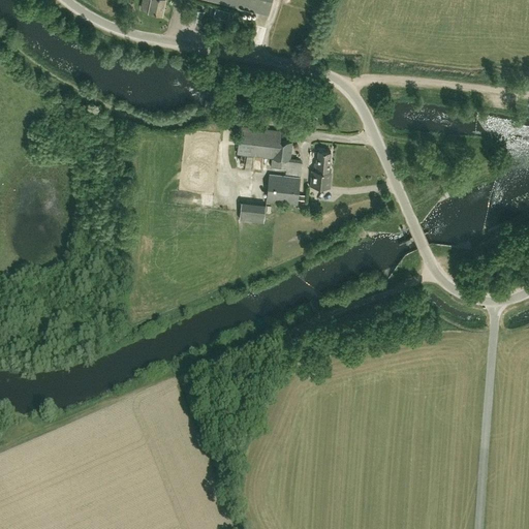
[(143,0),(142,9),(162,13),(164,0),(143,0)]
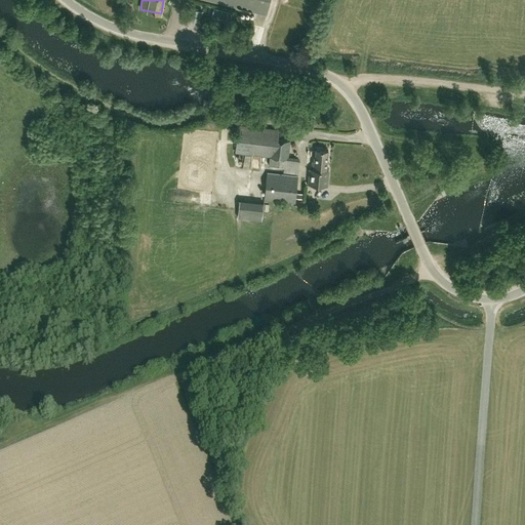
[(243,8),(267,11),(269,0),(240,0),(244,0),(243,8)]
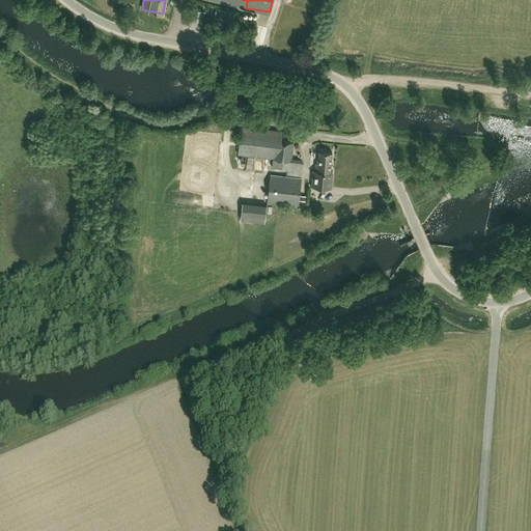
[(302,175),(303,162),(291,161),(294,142),(281,141),(282,131),(241,127),(238,154),(273,158),(272,167),(287,169),(287,174),(302,175)]
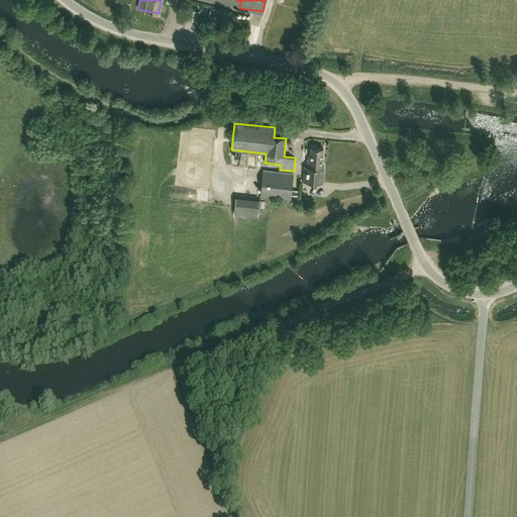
[(305,168),(323,169),(321,168),(323,147),(311,146),(310,153),(309,153),(308,167),(305,167),(305,168)]
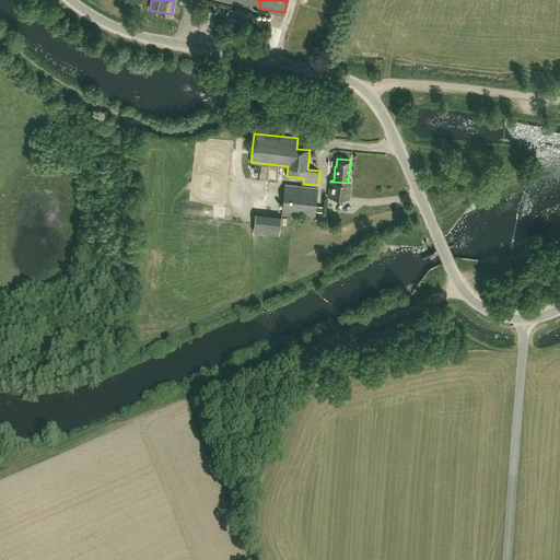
[(349,198),(350,183),(330,182),(329,196),(349,198)]
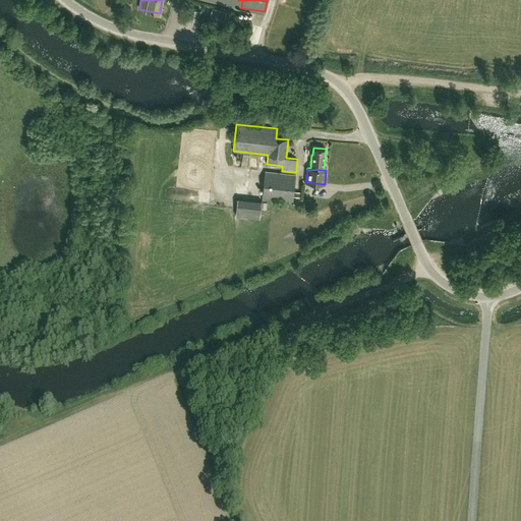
[(299,197),(300,192),(294,192),(295,175),(265,171),(263,197),(293,201),(293,197),(299,197)]
